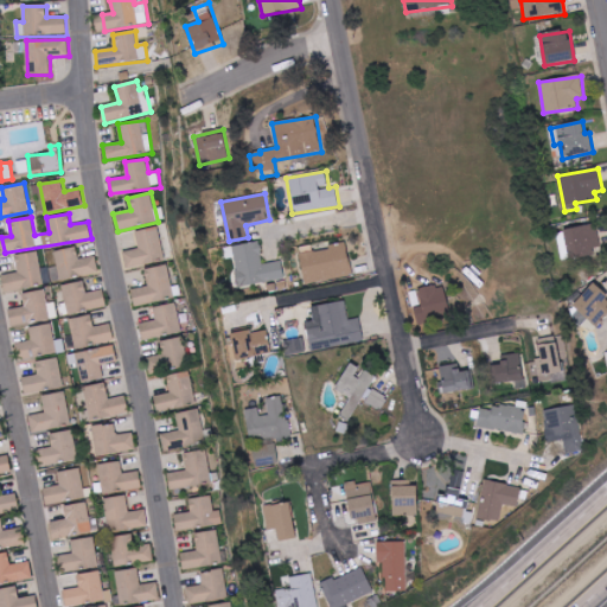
[(596,224),(556,231),(562,259),(601,250),(596,224)]
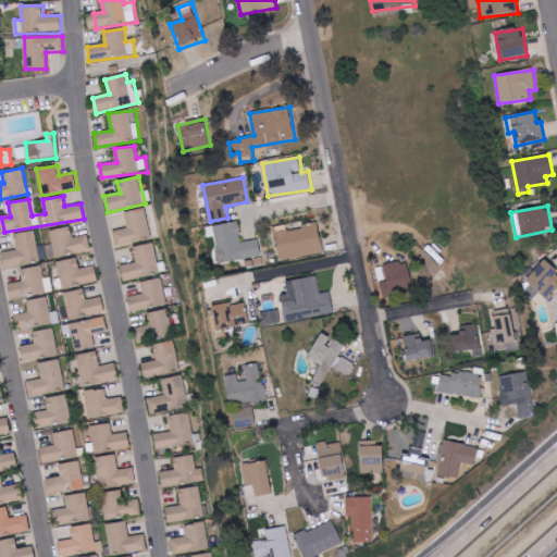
[(113,230),(115,245),(150,239),(146,208),(124,211),(126,229),(113,230)]
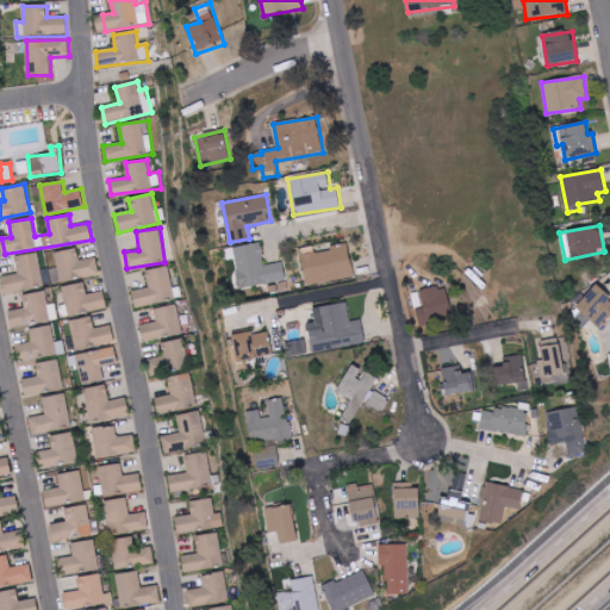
[(263,265),(262,244),(236,246),(237,285),(286,282),(285,263),(263,265)]
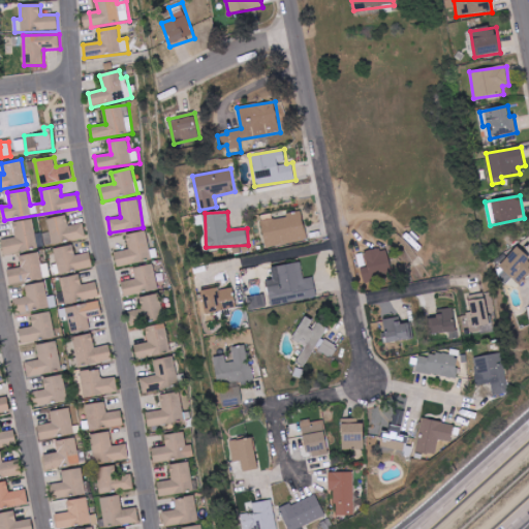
[(53,244),(86,237),(83,222),(68,226),(66,214),(47,218),(53,244)]
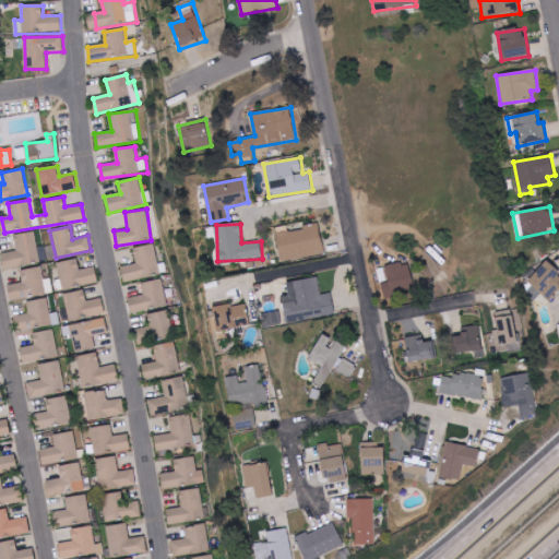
[(323,254),(320,226),(288,229),(288,226),(276,227),(281,260),(323,254)]
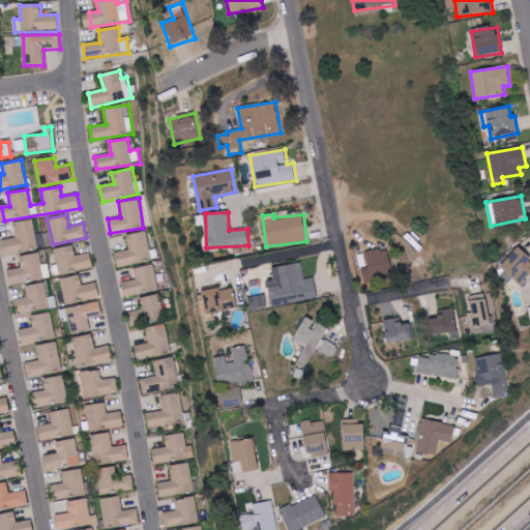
[(12,222),(15,238),(2,240),(4,254),(41,248),(39,234),(35,235),(33,219),(12,222)]
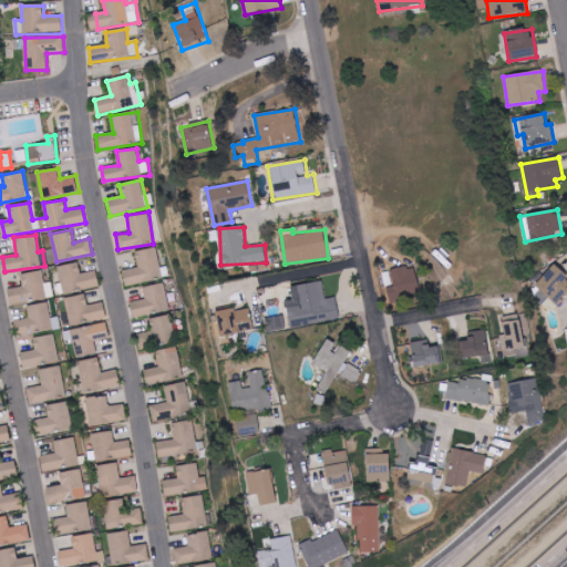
[(164,277),(156,247),(134,251),(138,267),(122,270),(125,287),(164,277)]
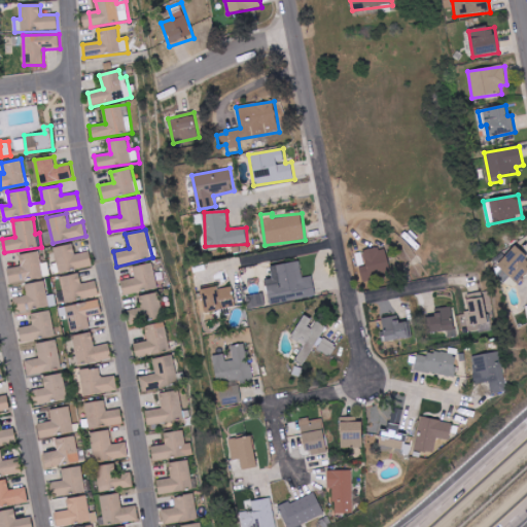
[(89,251),(73,255),(70,243),(54,248),(60,274),(93,265),(89,251)]
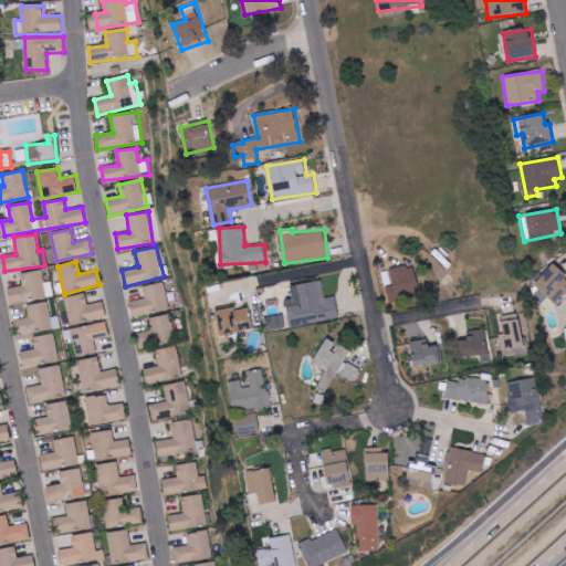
[(531,294),(541,302),(546,295),(557,304),(565,292),(565,274),(553,264),(531,294)]
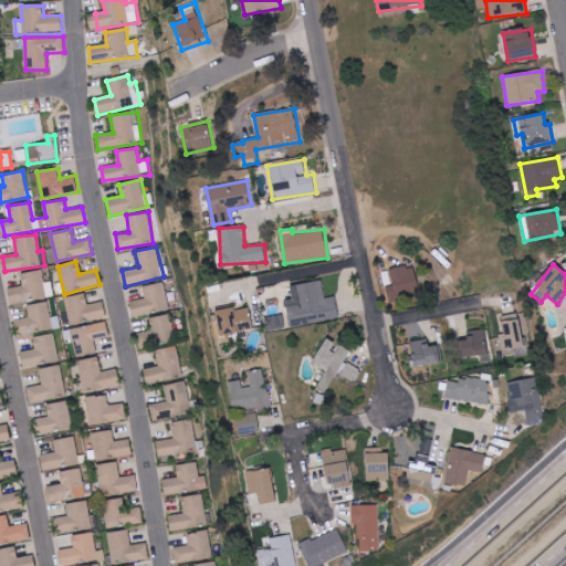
[(420,292),(413,265),(389,271),(392,285),(387,286),(389,299),(420,292)]
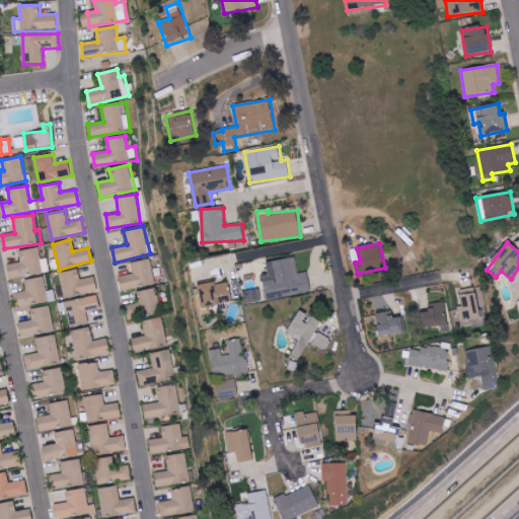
[(7,265),(10,279),(50,271),(48,258),(41,260),(38,246),(18,250),(20,262),(7,265)]
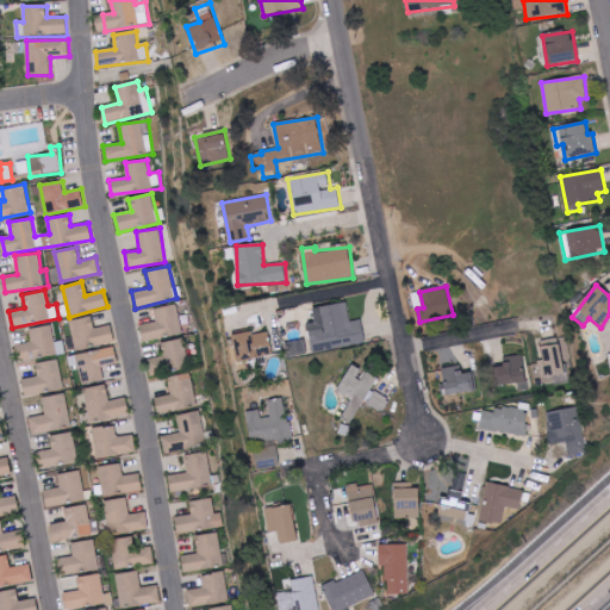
[(154,307),(156,323),(139,325),(142,341),(182,335),(178,304),(154,307)]
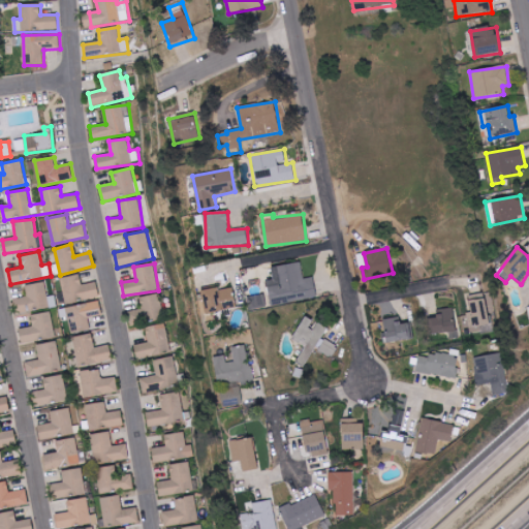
[(83,285),(80,274),(60,278),(66,304),(99,296),(96,281),(83,285)]
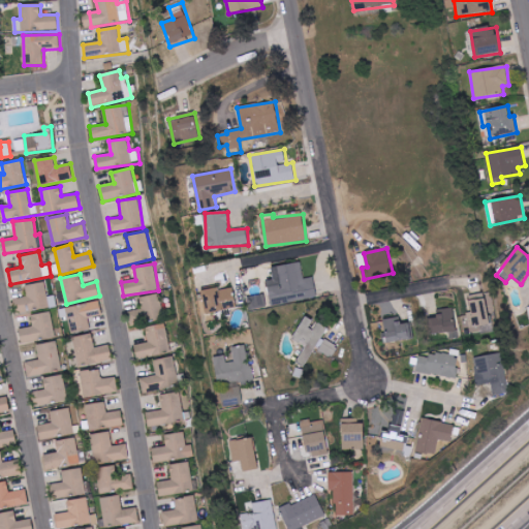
[(28,296),(16,299),(19,313),(50,307),(44,281),(26,285),(28,296)]
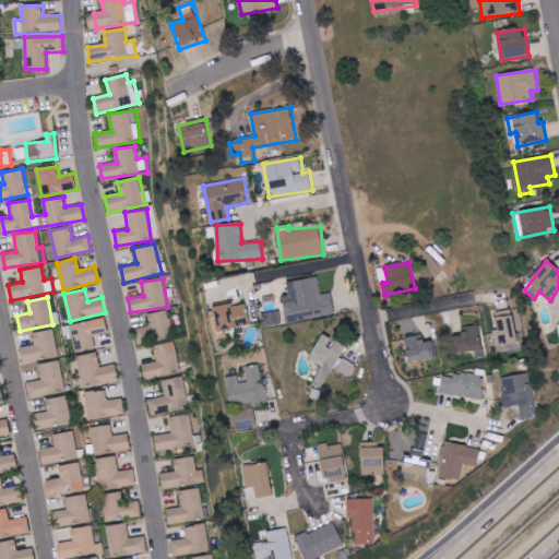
[(217,331),(250,325),(247,304),(230,306),(229,301),(213,305),(217,331)]
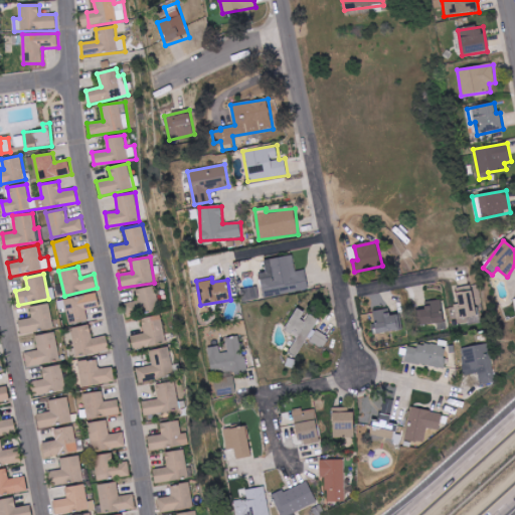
[(453,289),(459,318),(477,314),(471,285),(453,289)]
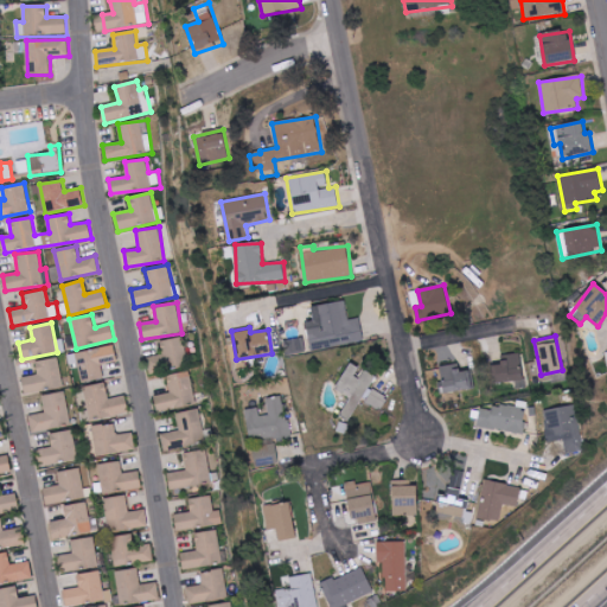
[(161,340),(164,364),(187,362),(184,338),(161,340)]
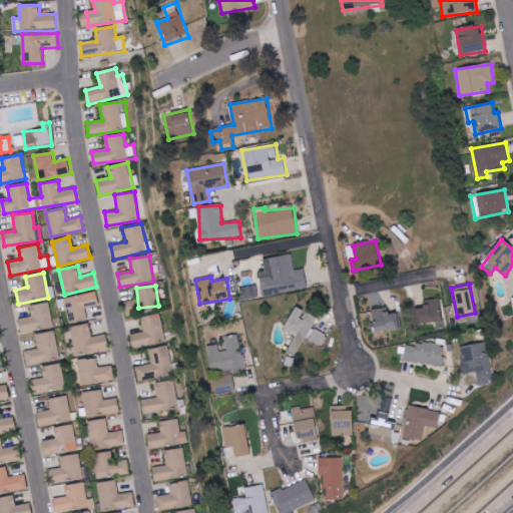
[(69,324),(88,320),(85,308),(99,306),(96,292),(64,298),(69,324)]
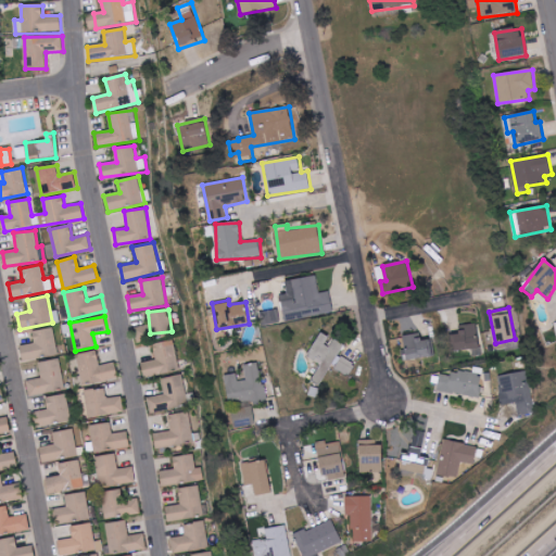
[(449,336),(451,351),(480,346),(477,323),(454,326),(455,336),(449,336)]
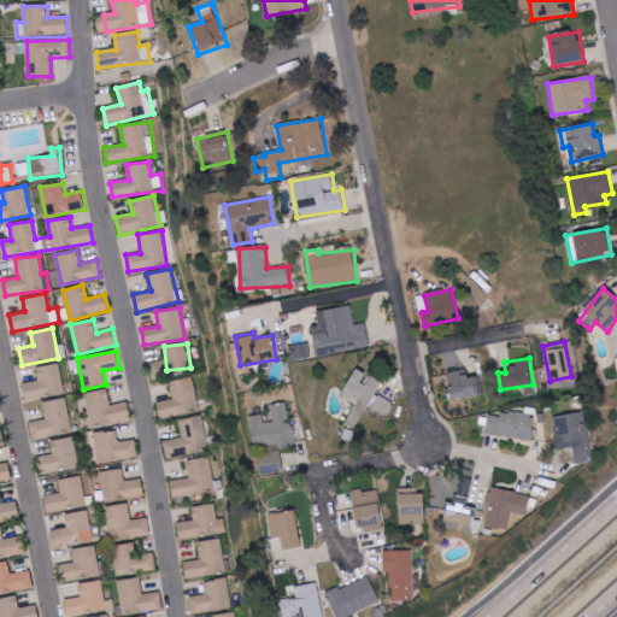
[(59,363),(35,366),(37,381),(22,383),(25,400),(65,393),(59,363)]
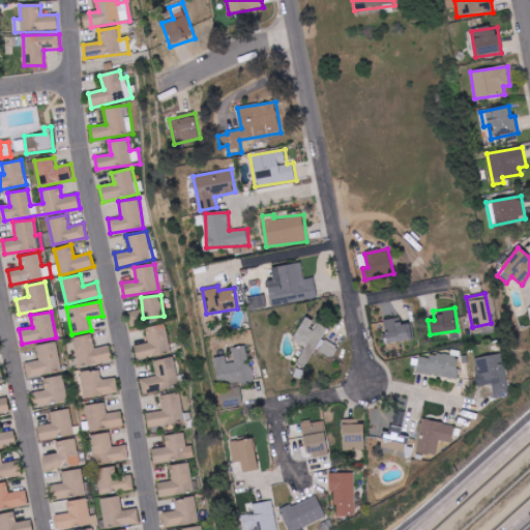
[(323,339),(328,328),(315,322),(316,321),(304,316),(294,340),(305,346),(297,362),(306,366),(315,349),(333,358),(339,347),(323,339)]
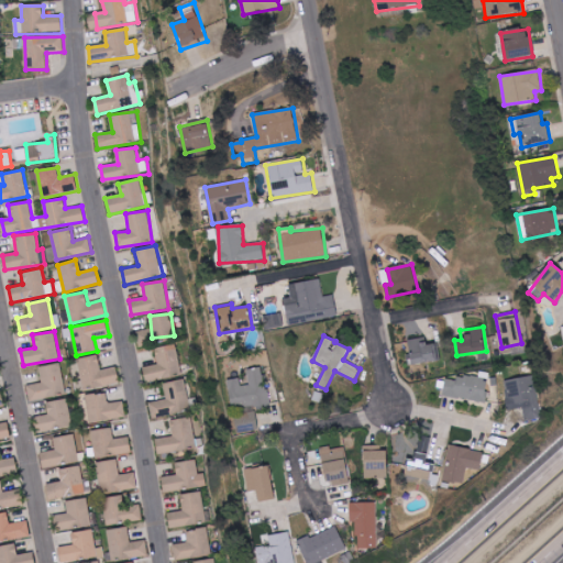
[(427,344),(426,337),(408,340),(410,353),(409,354),(412,365),(439,360),(435,343),(427,344)]
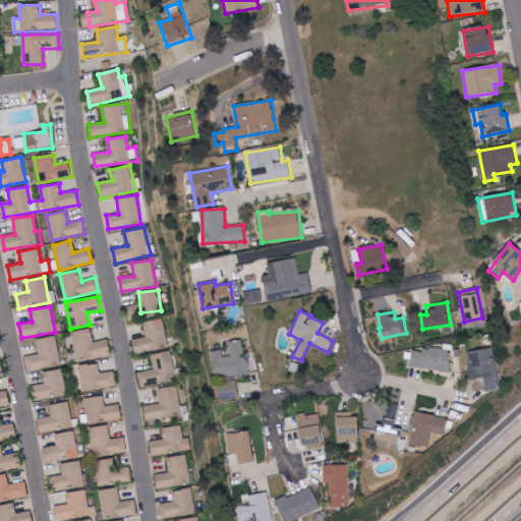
[(145,337),(134,338),(135,351),(167,349),(164,319),(143,321),(145,337)]
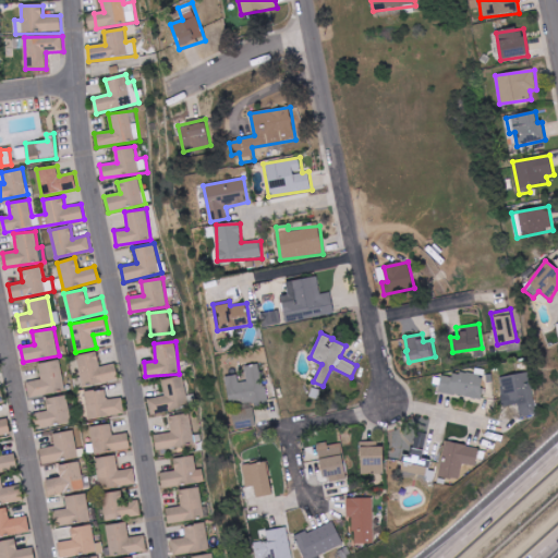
[(83,386),(118,379),(116,363),(100,366),(97,351),(77,354),(83,386)]
